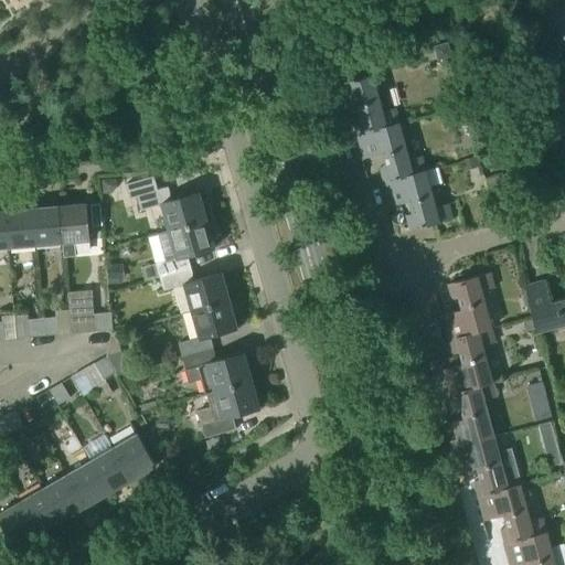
[(433,52),(435,59),(441,63),(450,61),(447,48),(433,52)]
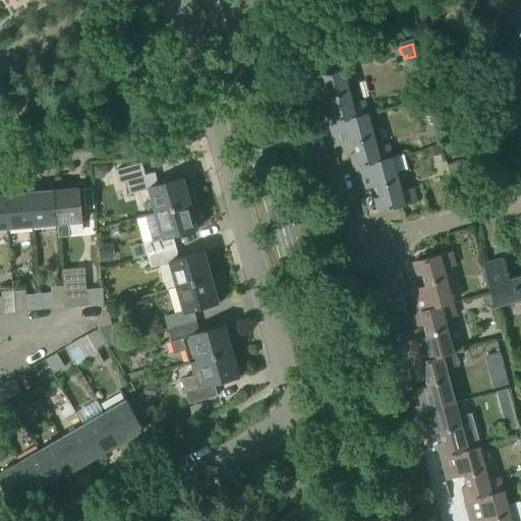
[(336,120),(367,112),(364,101),(352,104),(343,69),(304,80),(310,103),(330,98),(336,120)]
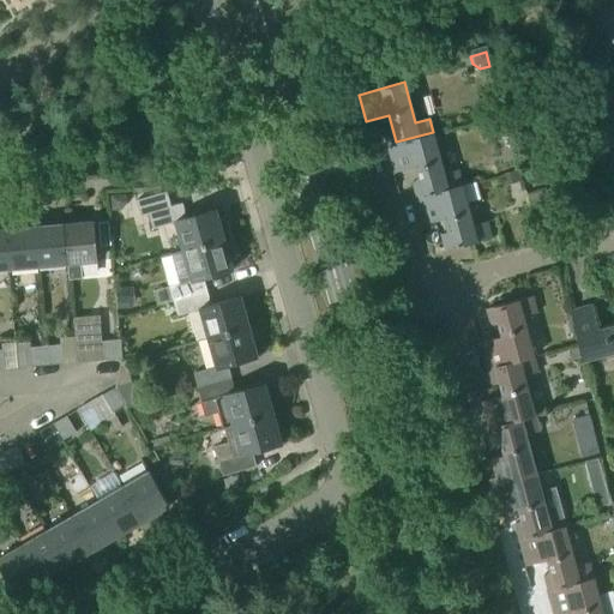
[(485,122),(487,132),(504,128),(501,118),(485,122)]
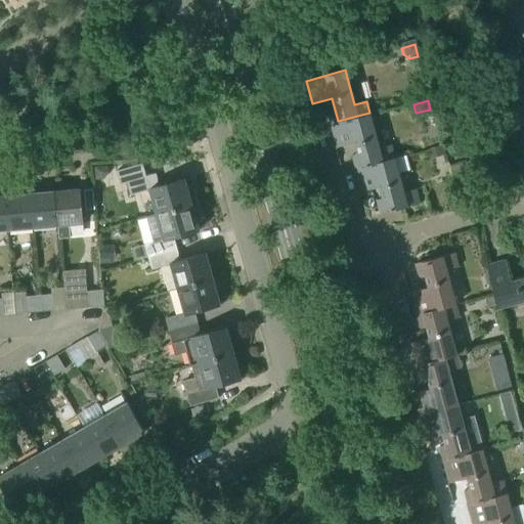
[(369,113),(338,121),(332,123),(338,146),(354,141),(361,166),(394,157),(391,145),(379,148),(369,113)]
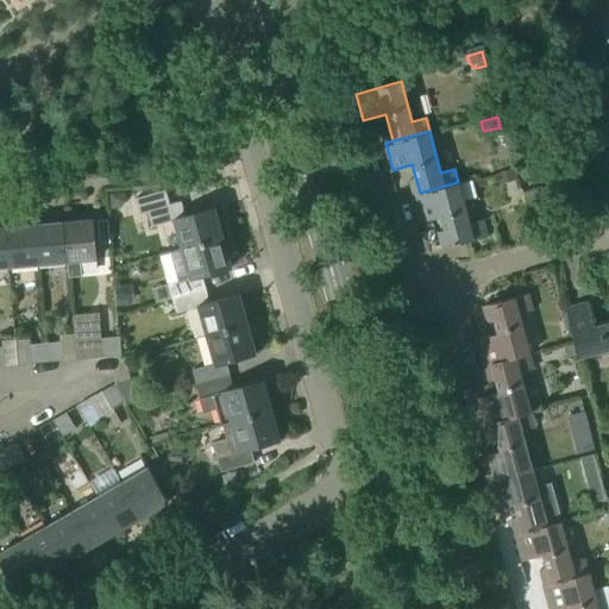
[(498,175),(501,184),(515,181),(513,171),(498,175)]
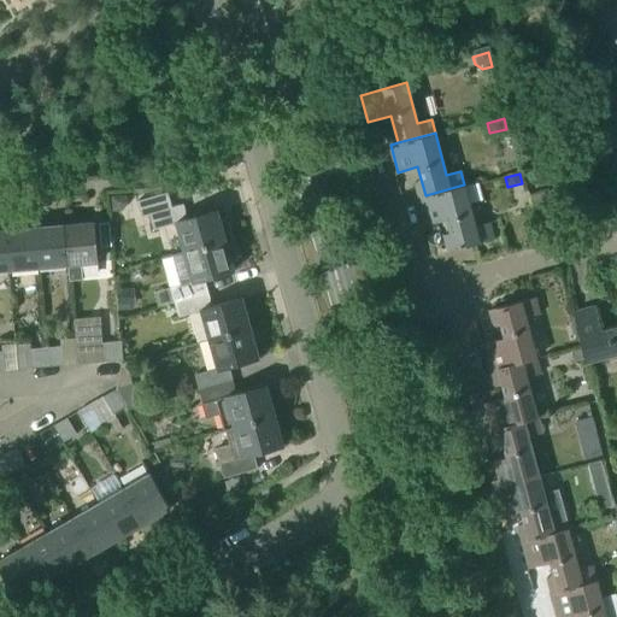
[(464,184),(425,195),(419,197),(428,224),(447,218),(457,251),(494,240),(489,223),(476,225),(464,184)]
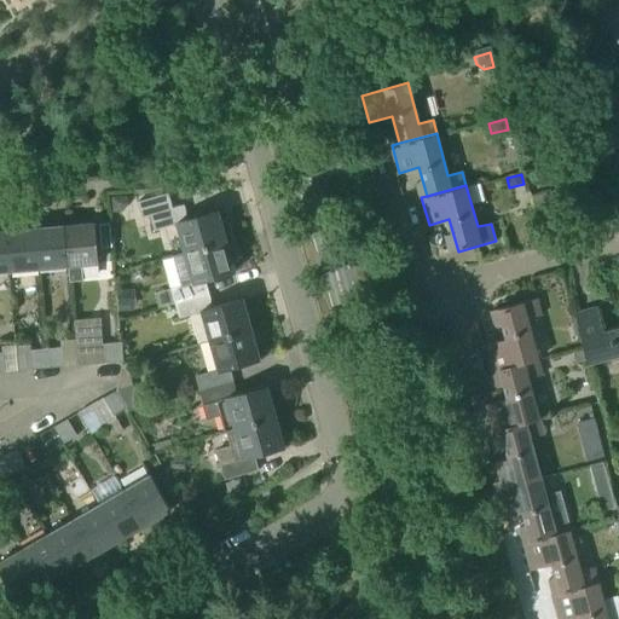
[(532,197),(536,210),(555,203),(550,191),(532,197)]
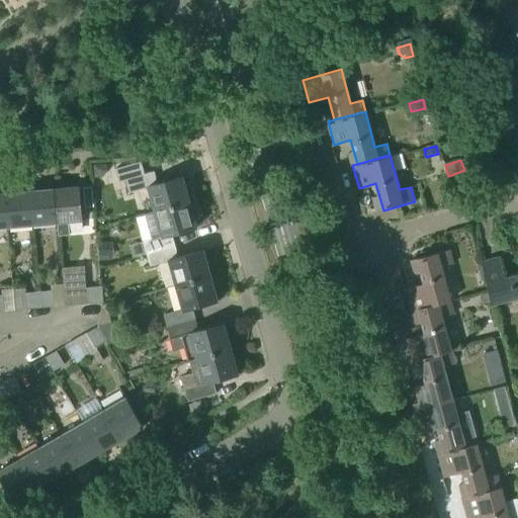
[(154,212),(194,201),(190,187),(187,185),(184,186),(182,177),(157,184),(153,172),(144,175),(140,163),(114,170),(117,183),(124,181),(128,193),(147,188),(154,212)]
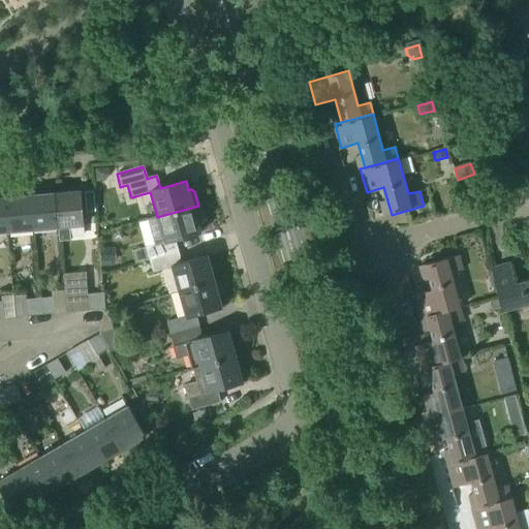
[(96,183),(102,182),(106,176),(106,169),(95,170),(96,183)]
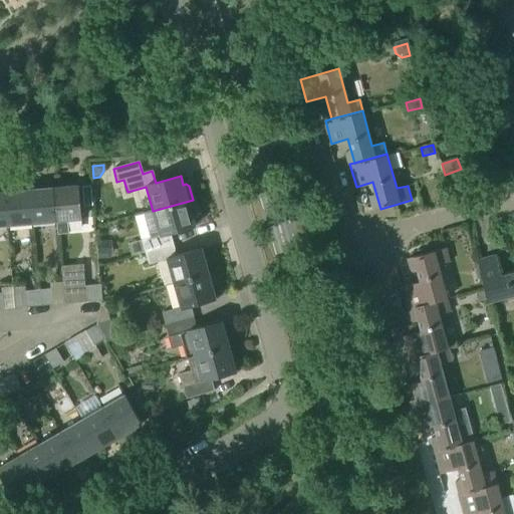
[(78,188),(53,190),(56,222),(57,235),(67,234),(66,221),(81,220),(78,188)]
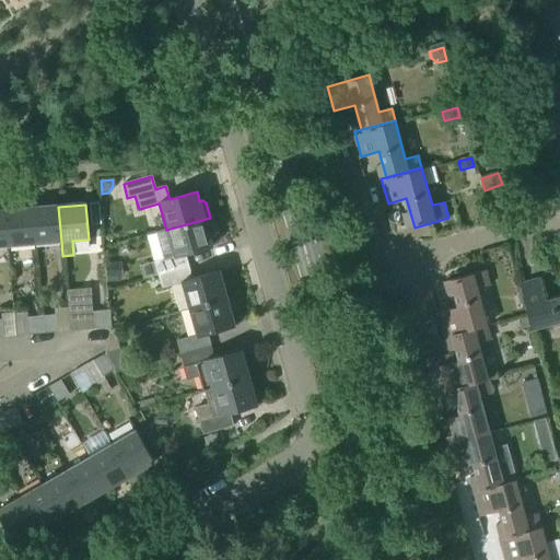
[(61,242),(58,207),(32,209),(35,244),(61,242)]
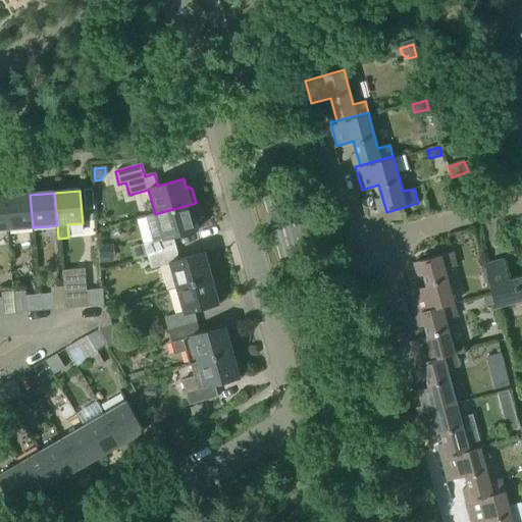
[(33,227),(30,195),(5,197),(7,229),(33,227)]
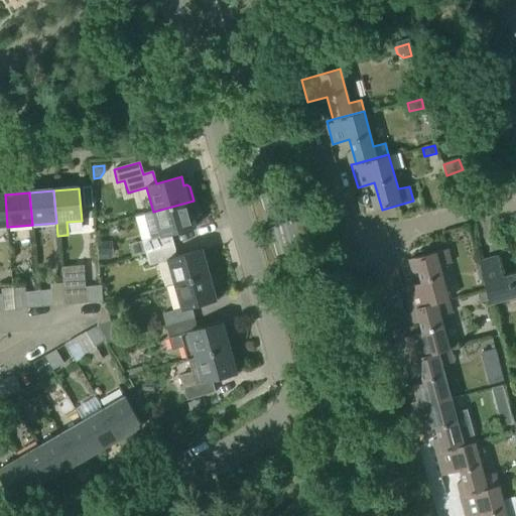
[(194,201),(153,212),(160,236),(142,242),(145,253),(173,245),(170,234),(196,227),(192,218),(196,217),(198,214),(194,201)]
